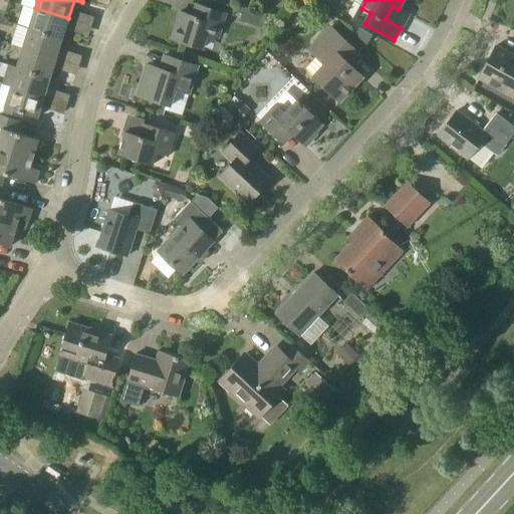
[(0,9),(7,11),(9,4),(0,1),(0,9)]
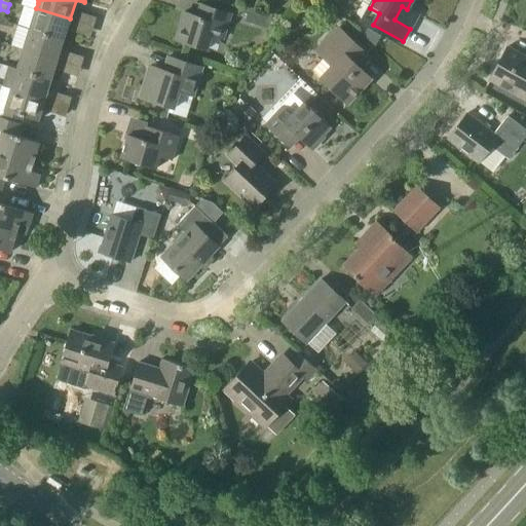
[(231,13),(205,5),(201,4),(197,16),(184,12),(175,39),(208,49),(212,35),(223,38),(231,13)]
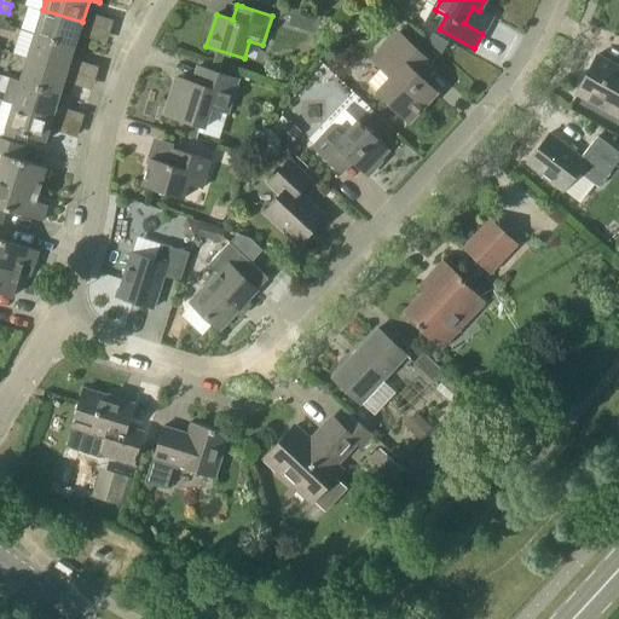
[(322,16),(294,7),(288,27),(317,34),(322,16)]
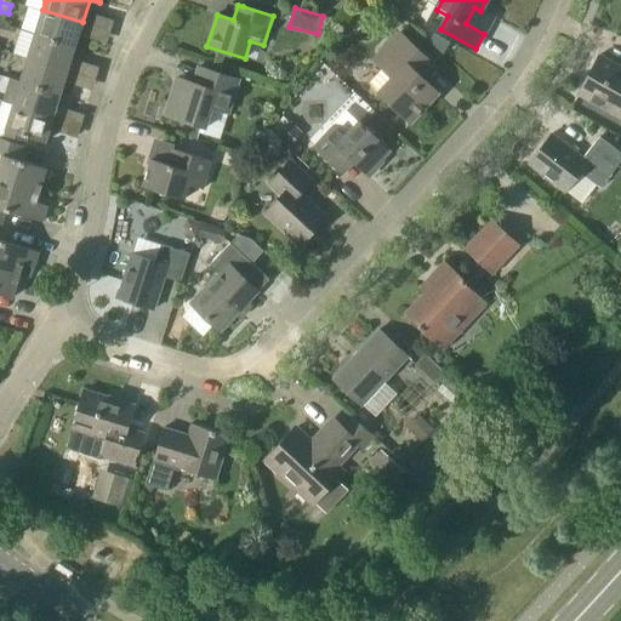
[(75,46),(83,22),(43,10),(35,34),(75,46)]
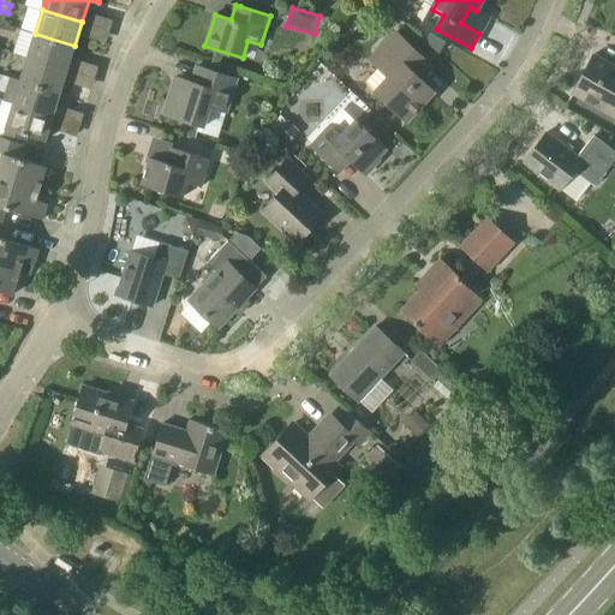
[(389,77),(376,91),(406,120),(434,91),(413,73),(425,60),(395,33),(377,52),(389,63),(382,70),(389,77)]
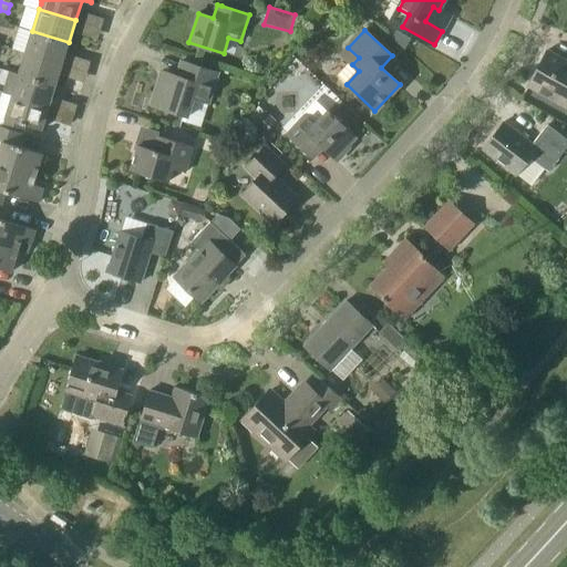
[(69,42),(32,31),(26,52),(62,64),(69,42)]
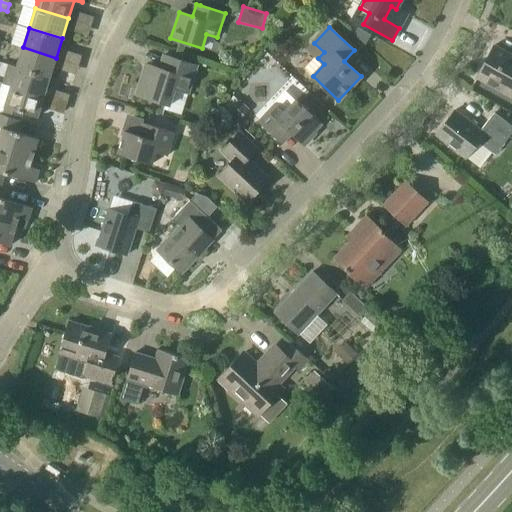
[(511,55),(494,45),(477,77),(510,96),(511,93),(511,55)]
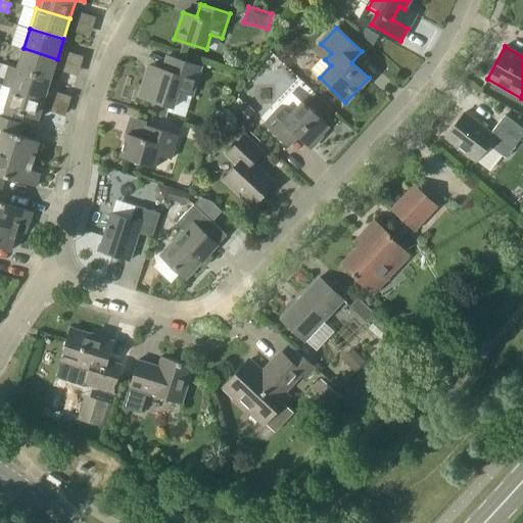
[(51,80),(57,59),(24,48),(17,67),(17,68),(51,80)]
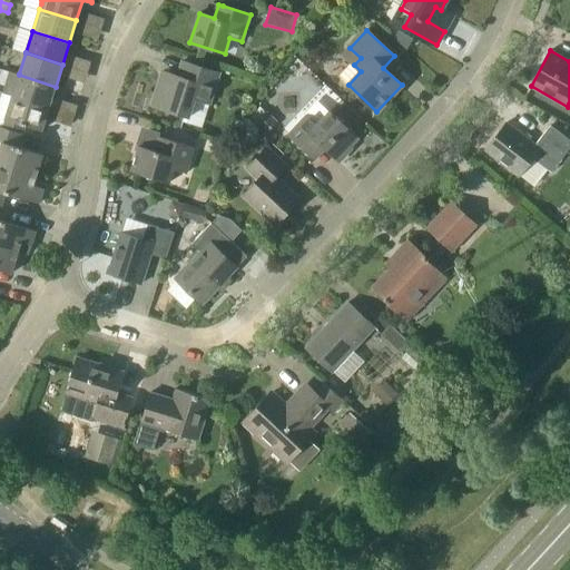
[(189,117),(195,99),(209,105),(219,72),(183,61),(178,76),(163,71),(151,106),(189,117)]
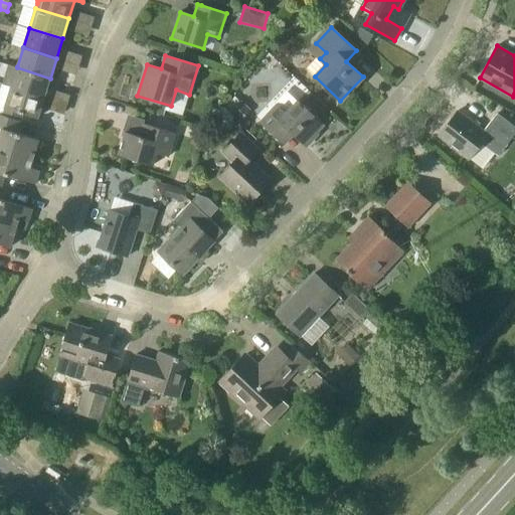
[(17,67),(17,66),(0,61),(0,82),(2,84),(44,98),(50,78),(17,67)]
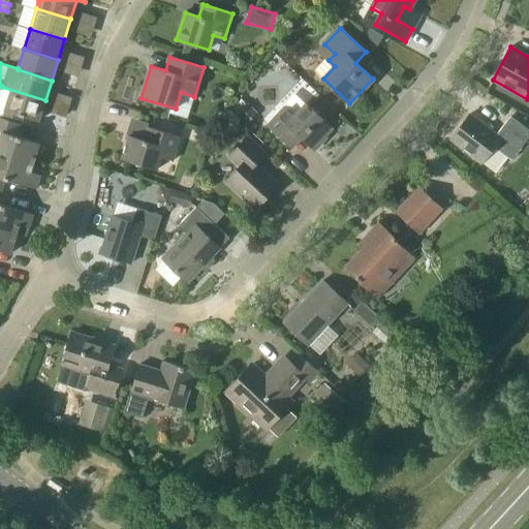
[(39,121),(45,100),(2,87),(0,93),(0,117),(22,124),(25,116),(39,121)]
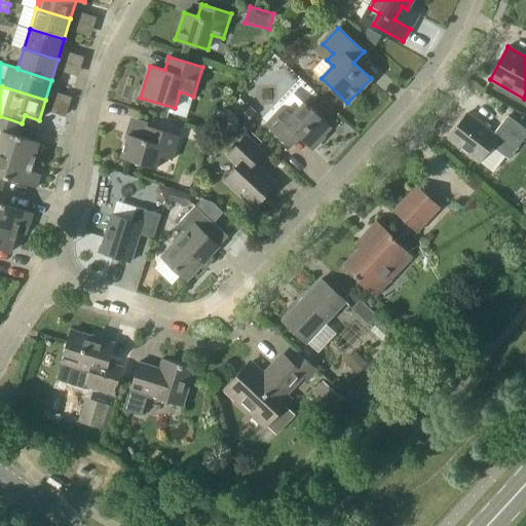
[(238,113),(237,114),(247,121),(255,112),(247,104),(246,105),(239,99),(232,108),(238,113)]
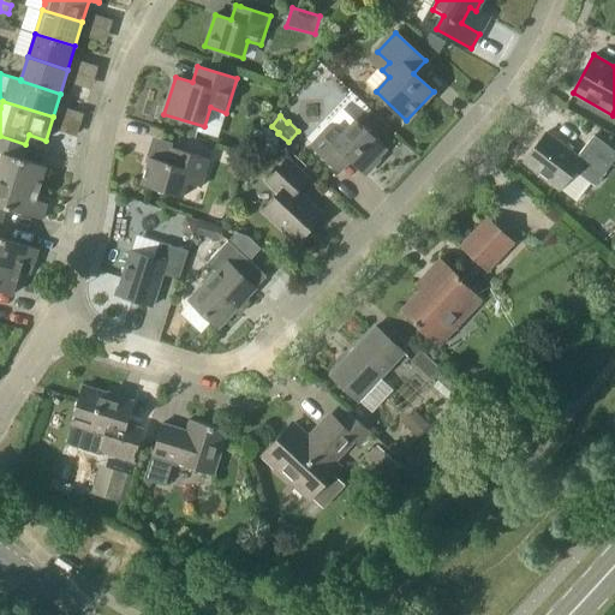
[(334,167),(345,155),(364,173),(377,159),(375,156),(384,147),(357,121),(344,135),(333,125),(312,147),(334,167)]
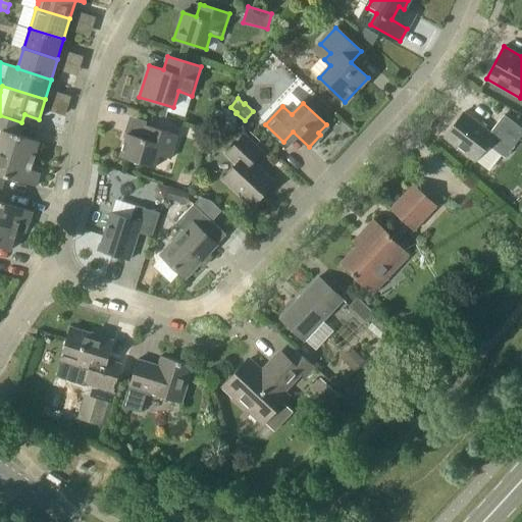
[(491,133),(464,112),(445,138),(475,161),(488,145),(506,158),(521,136),(521,127),(505,114),(491,133)]
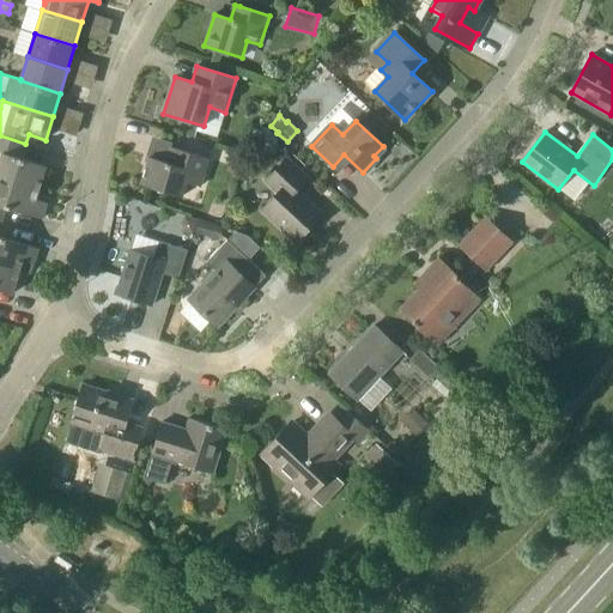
[(20,158),(25,144),(0,135),(0,178),(38,192),(47,167),(20,158)]
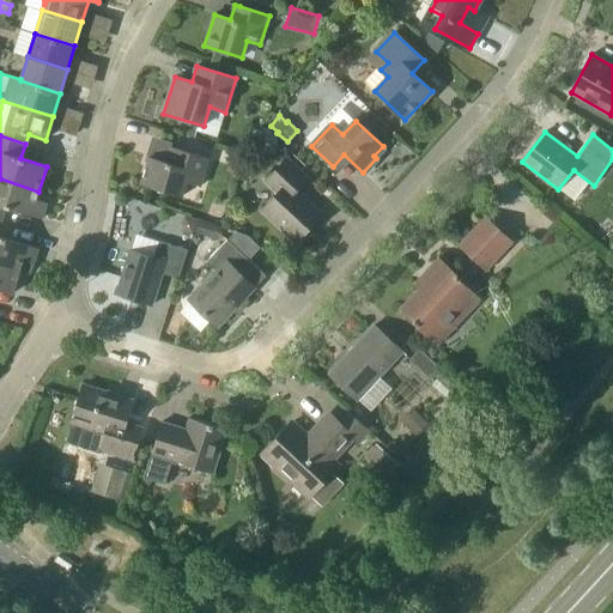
[(201,187),(210,159),(176,149),(171,163),(150,157),(141,184),(182,196),(187,182),(201,187)]
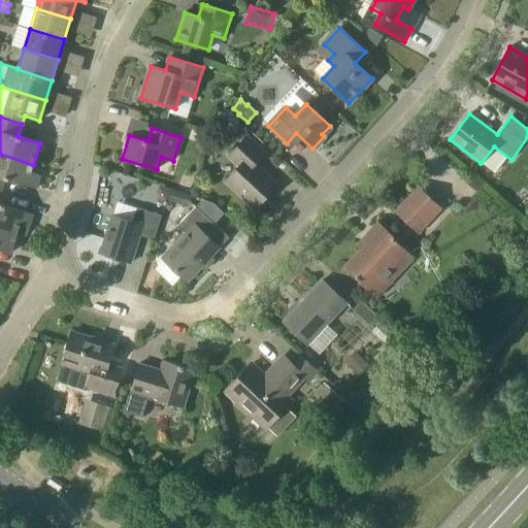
[(226,180),(256,208),(277,186),(255,165),(265,154),(246,136),(229,156),(239,166),(226,180)]
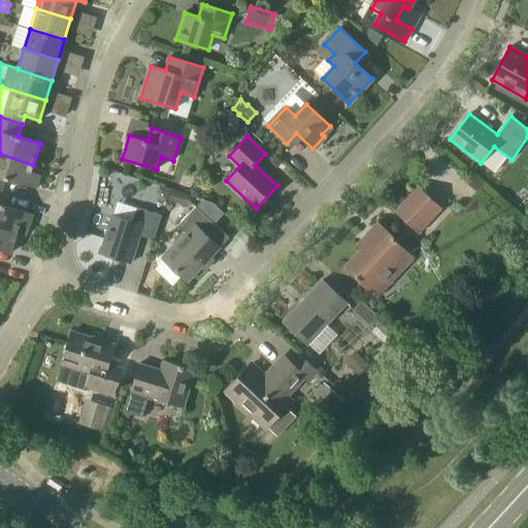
[(31,172),(33,165),(0,154),(0,190),(1,191),(5,178),(36,189),(40,174),(31,172)]
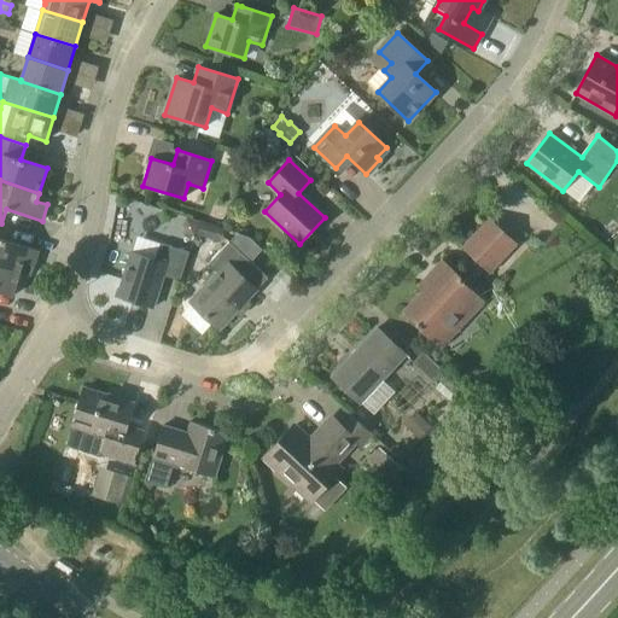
[(462,246),(490,273),(517,245),(489,219),(462,246)]
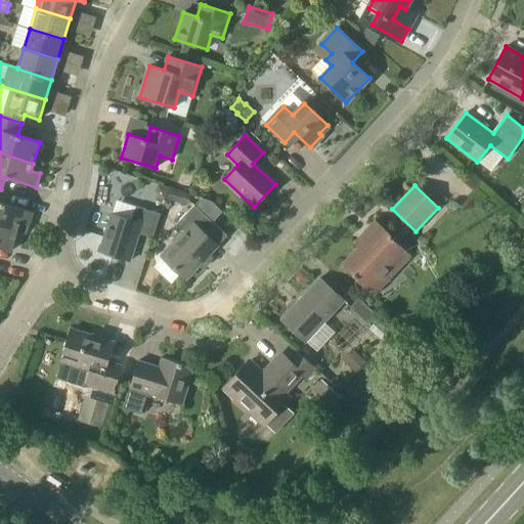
[(0,192),(1,189),(0,188),(0,224),(17,230),(19,223),(29,226),(33,212),(0,202),(0,192)]
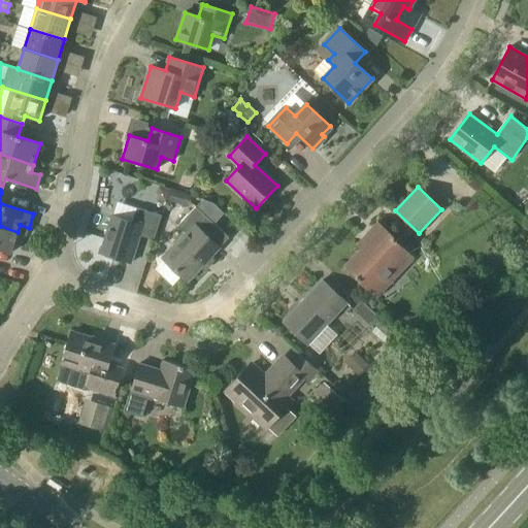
[(169,191),(166,200),(188,206),(192,196),(170,190),(169,191)]
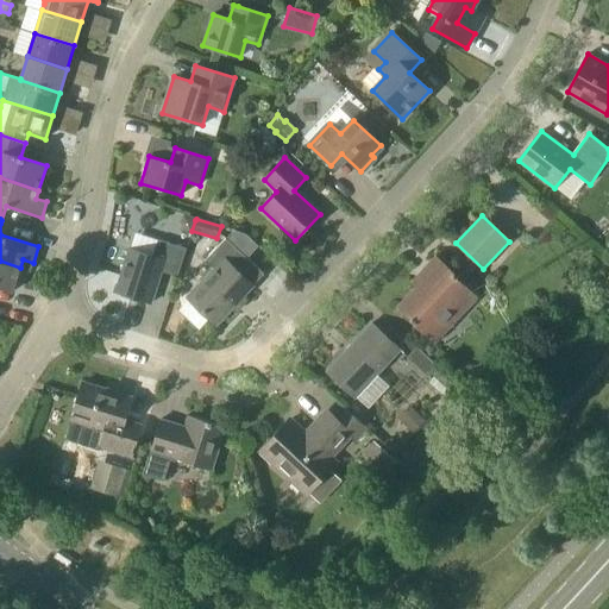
[(162,271),(179,277),(187,249),(157,239),(152,256),(130,249),(115,292),(151,303),(162,271)]
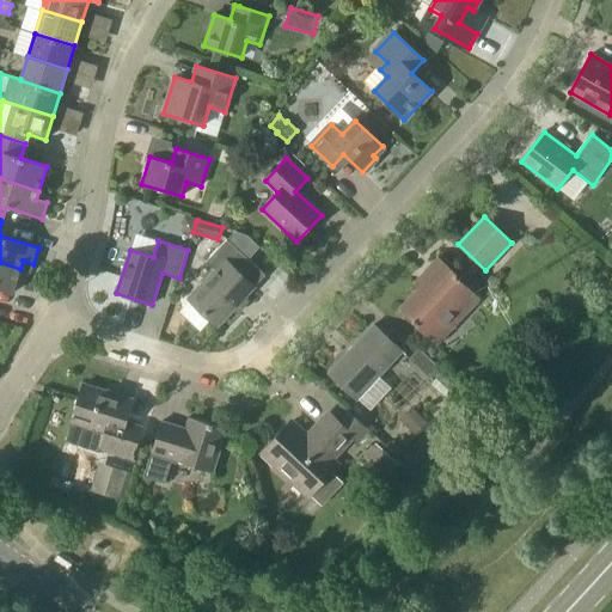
[(244,299),(245,298),(265,275),(227,240),(207,262),(215,270),(188,299),(218,326),(234,308),(236,311),(238,308),(236,307),(243,300),(244,303),(245,300),(244,299)]
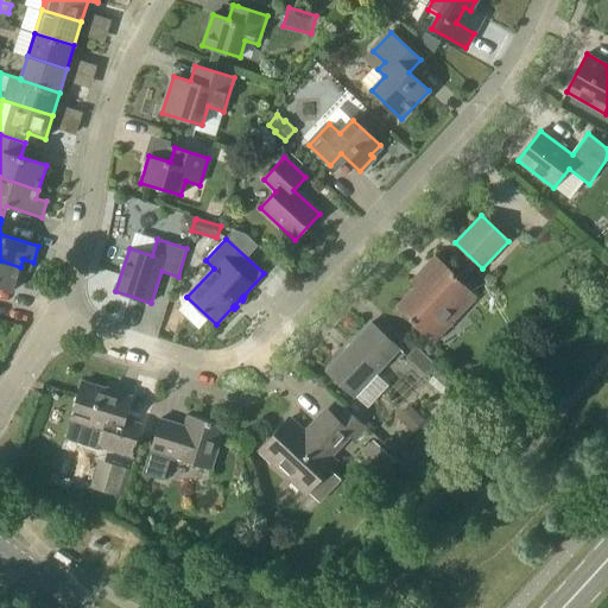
[(411,280),(416,285),(397,305),(411,317),(410,320),(429,337),(436,343),(463,314),(477,298),(457,279),(458,278),(434,255),(411,280)]
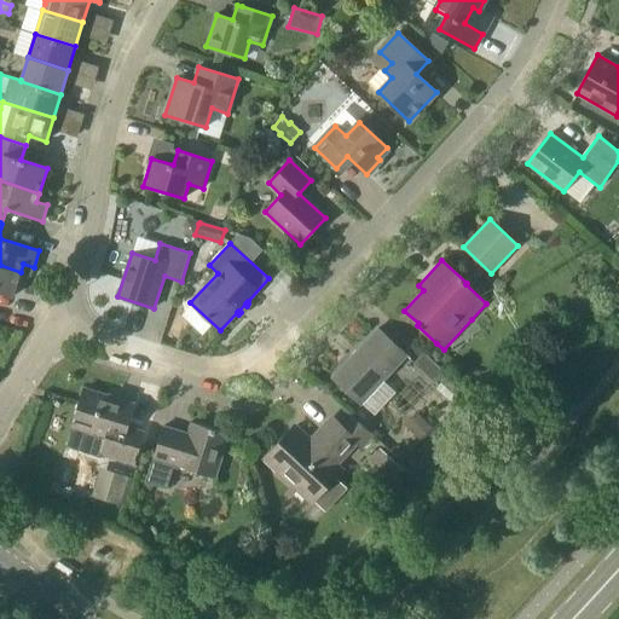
[(0,293),(12,298),(21,272),(0,265),(0,293)]
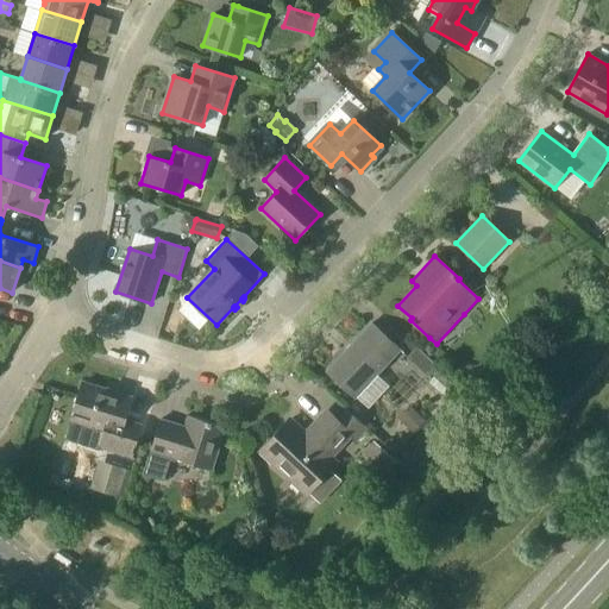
[(327,371),(356,399),(401,350),(372,324),(327,371)]
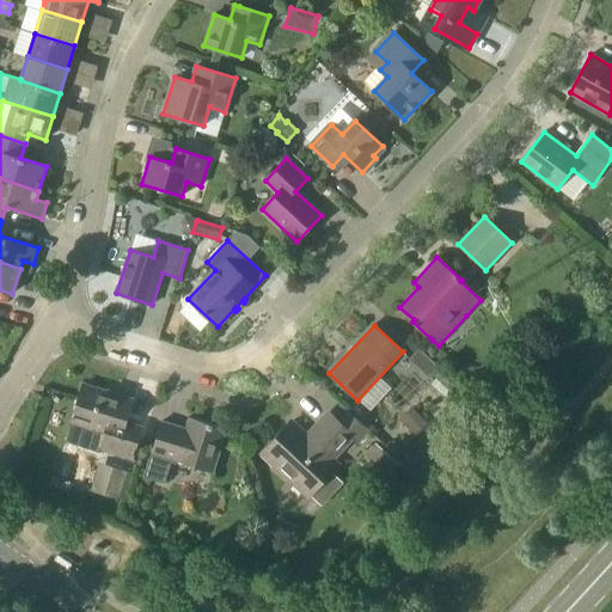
[(430,379),(440,368),(420,349),(409,359),(430,379)]
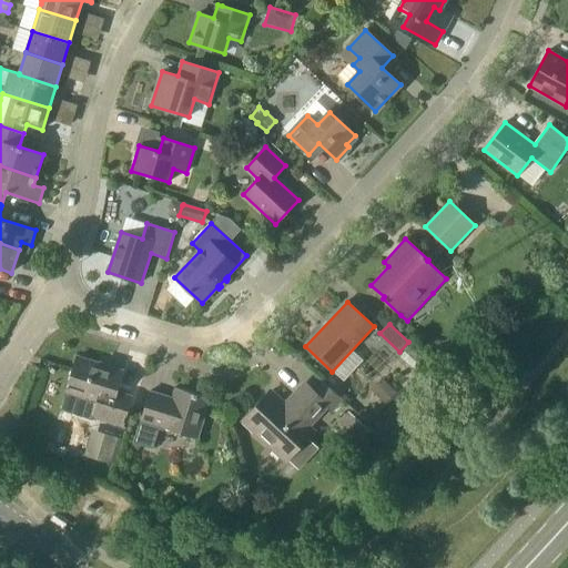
[(92,416),(100,418),(123,426),(132,397),(117,393),(123,371),(77,357),(66,393),(97,402),(92,416)]
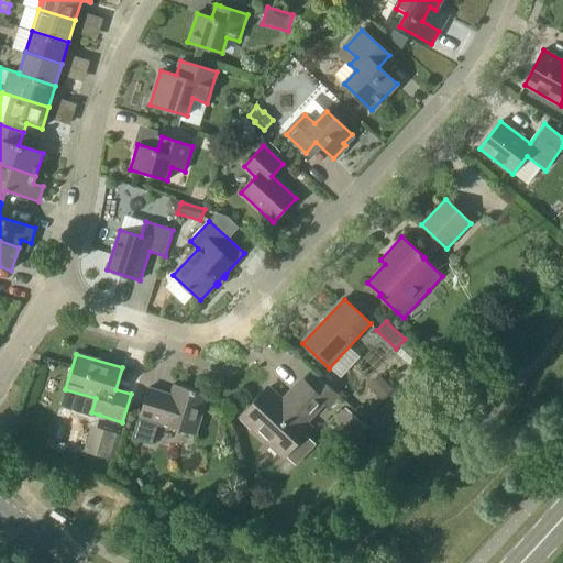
[(330,406),(340,396),(322,381),(313,390),(302,379),(287,396),(288,397),(284,403),(268,388),(241,417),(267,441),(268,440),(285,455),(310,428),(306,423),(326,401),(330,406)]
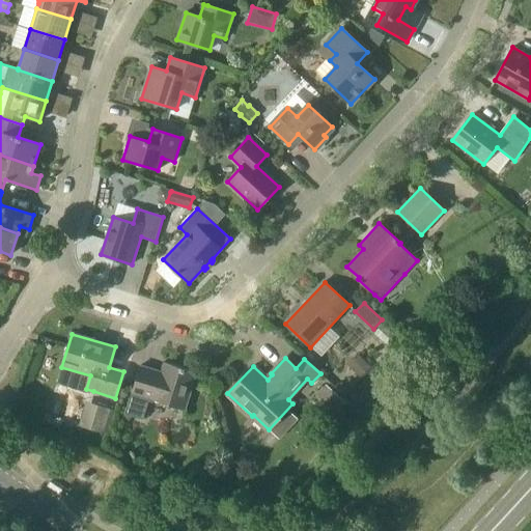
[(149,399),(185,410),(196,372),(165,362),(161,378),(154,375),(156,370),(140,365),(126,414),(143,419),(149,399)]
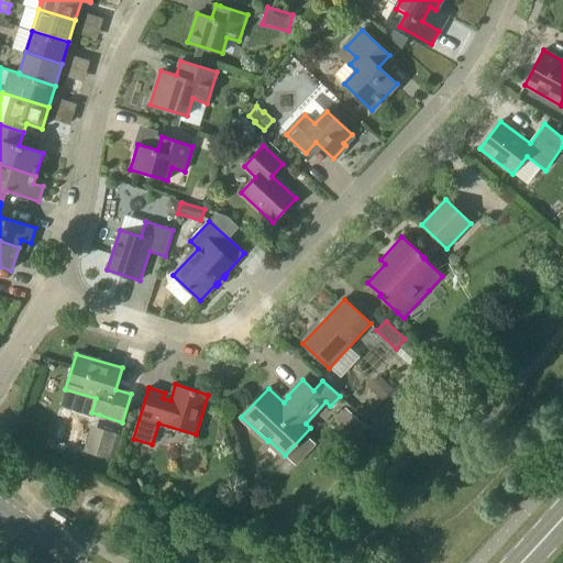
[(109,460),(117,434),(103,430),(101,435),(89,432),(84,452),(109,460)]
